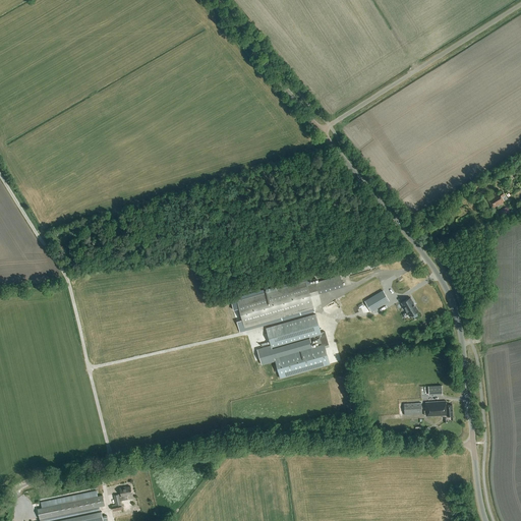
[(473,184),(476,189),(487,184),(484,178),(473,184)]
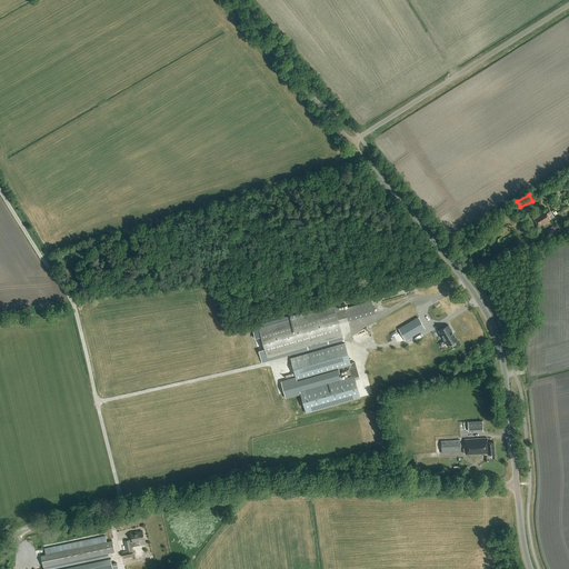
[(548,216),(551,213),(549,209),(533,218),(539,227),(551,220),(548,216)]
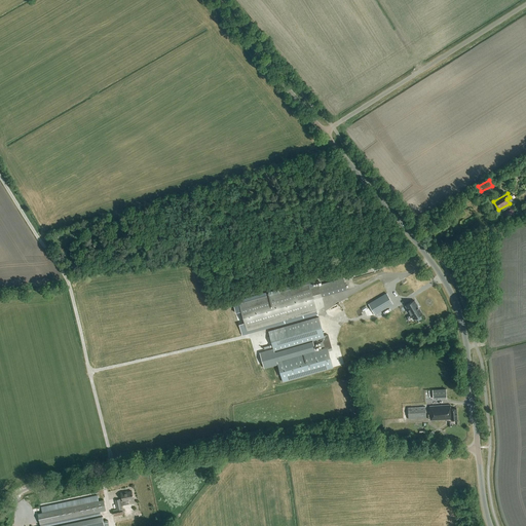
[(241,311),(238,312),(238,313),(241,324),(243,324),(245,324),(247,331),(317,311),(316,308),(313,298),(322,296),(318,285),(310,288),(309,284),(239,303),(241,311)]
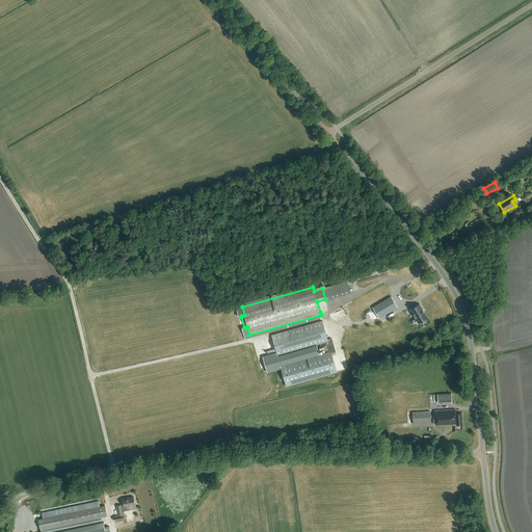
[(391,297),(373,308),(379,318),(393,310),(392,308),(396,304),(393,300),(391,297)]
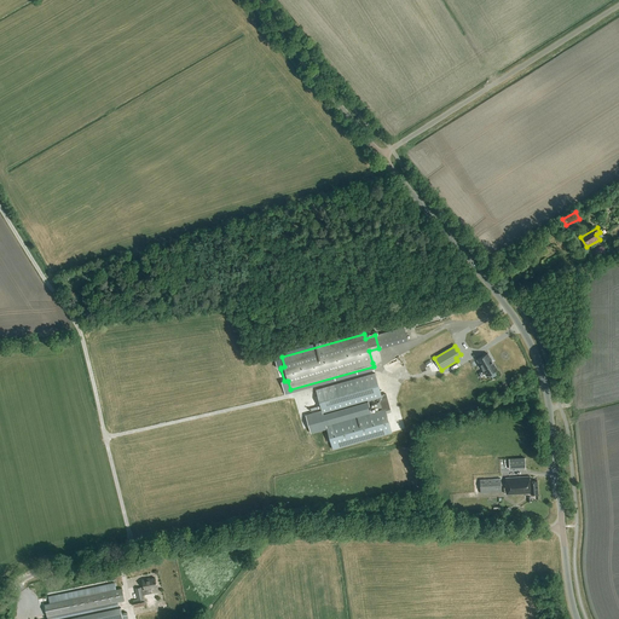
[(487,354),(476,360),(486,376),(490,374),(491,377),(497,375),(495,371),(497,369),(493,363),(492,363),(491,362),(492,360),(487,354)]
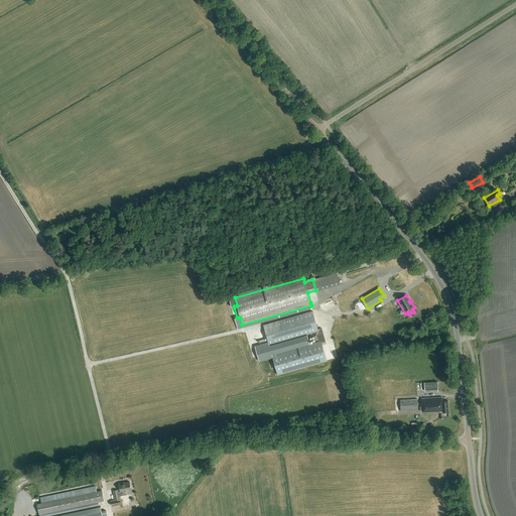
[(268,343),(255,347),(257,357),(259,361),(272,358),(273,360),(275,368),(277,375),(327,361),(321,343),(326,341),(321,329),(317,330),(312,310),(263,325),(265,330),(267,341),(268,343)]
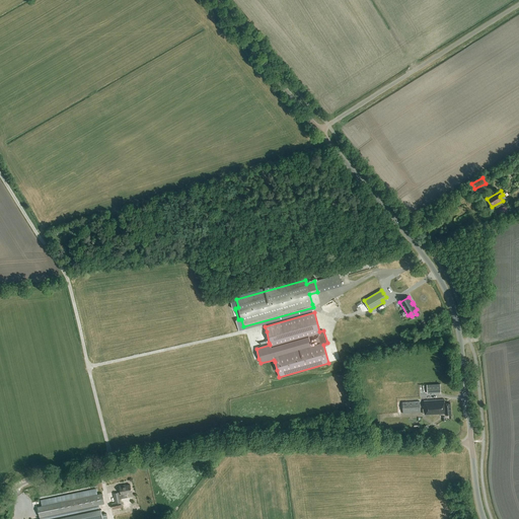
[(428,392),(441,391),(441,382),(428,383),(428,392)]
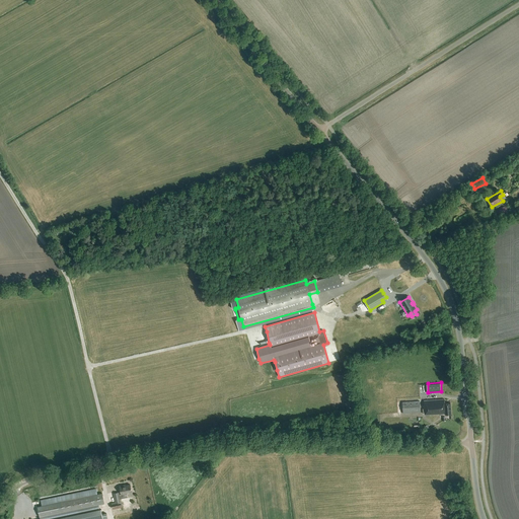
[(444,399),(424,400),(425,410),(423,410),(423,414),(425,414),(425,415),(445,414),(445,415),(451,414),(450,403),(445,403),(444,399)]
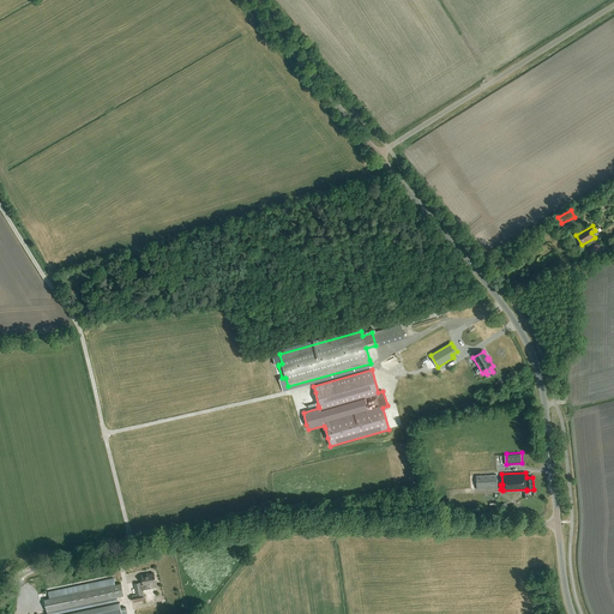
[(497,475),(476,476),(476,487),(476,489),(498,488),(497,475)]
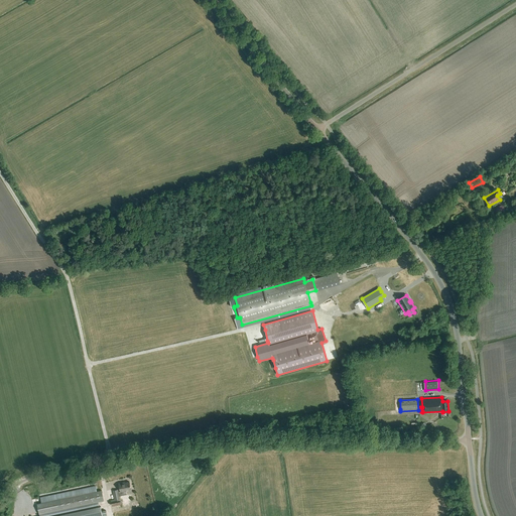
[(115,500),(111,501),(112,506),(120,504),(121,504),(119,497),(126,495),(126,491),(131,490),(129,482),(122,484),(122,483),(119,484),(120,492),(119,492),(118,490),(113,491),(115,500)]
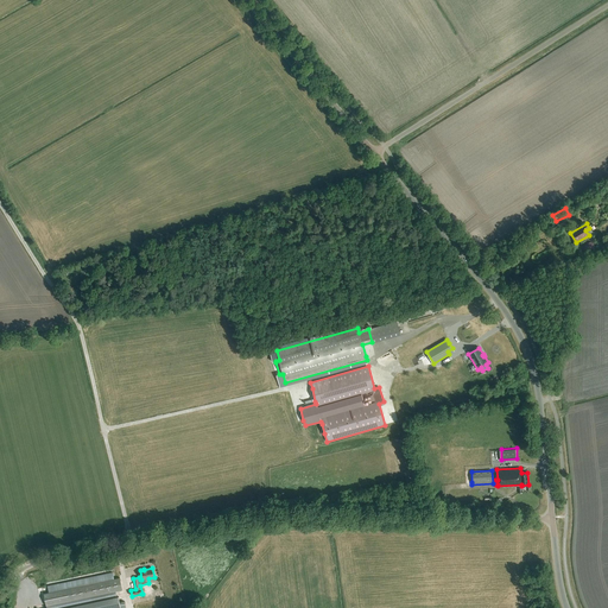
[(49,593),(44,594),(46,606),(122,589),(120,578),(114,580),(113,574),(48,587),(49,593)]
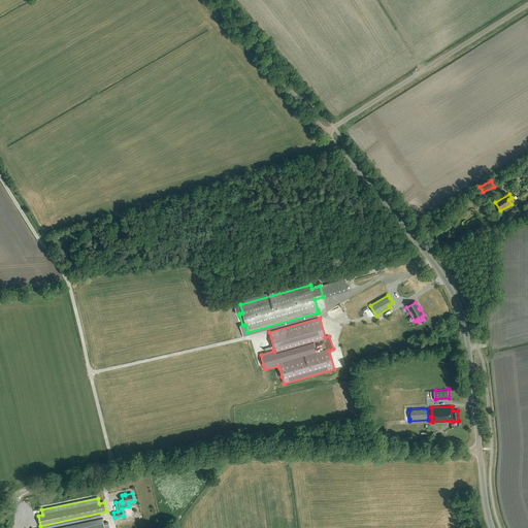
[(108,527),(108,522),(104,523),(103,519),(57,527),(108,527)]
